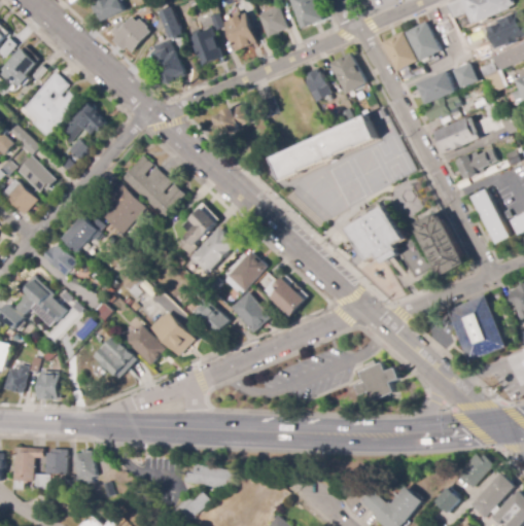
[(101,22),(97,12),(94,13),(90,6),(101,0),(118,0),(124,10),(101,22)]
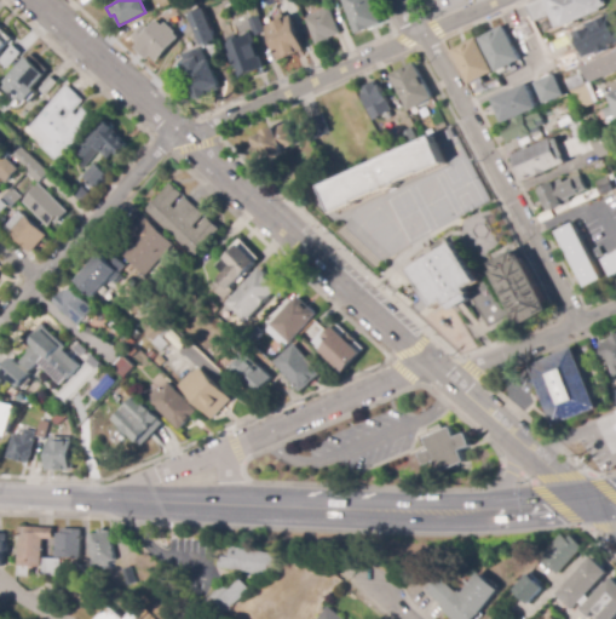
[(339,0),(352,32),(379,21),(370,0),(339,0)]
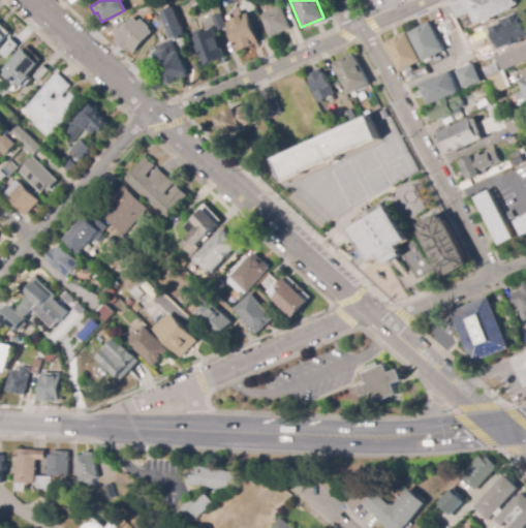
[(473,24),(468,11),(454,19),(447,4),(457,0),(515,0),(517,4),(512,6),(513,8),(478,23),(478,22),(473,24)]
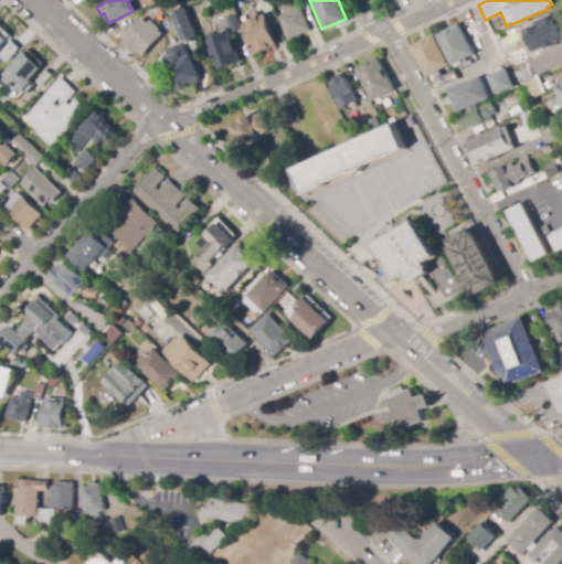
[(274,14),(285,41),(298,35),(297,32),(307,28),(297,4),(274,14)]
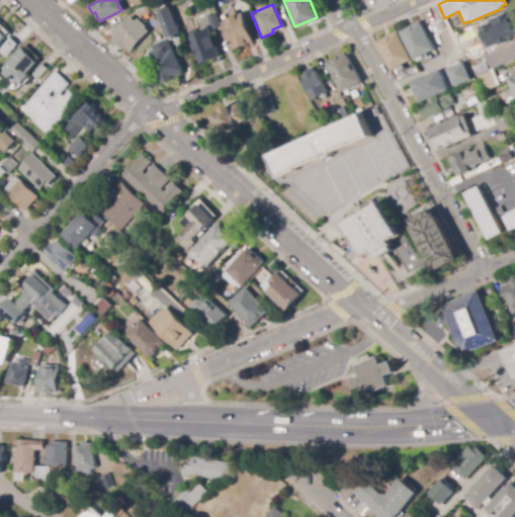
[(154,10),(167,5),(177,30),(164,36),(154,10)]
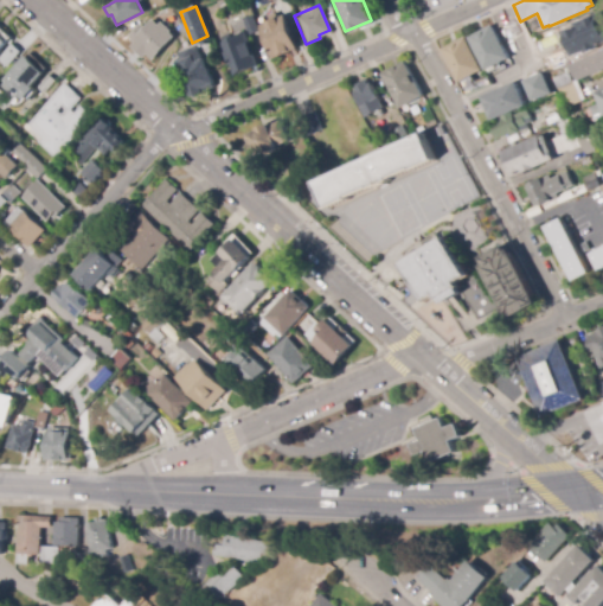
[(255,23),(269,57),(295,46),(280,12),(255,23)]
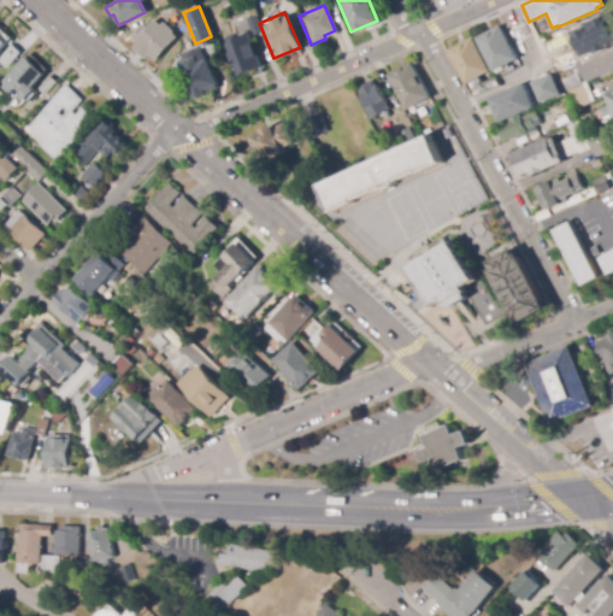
[(578,58),(575,50),(558,57),(553,44),(569,36),(567,33),(582,27),(581,24),(608,12),(612,23),(612,42),(605,47),(606,48),(593,54),(593,52),(578,58)]
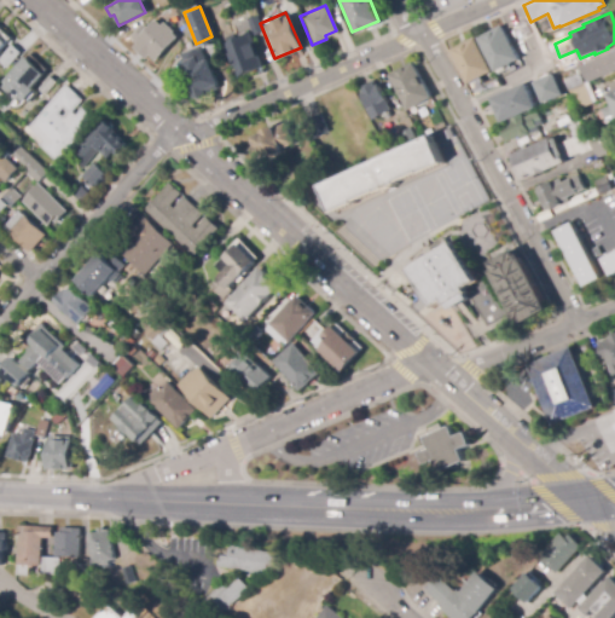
[(244,17),(251,34),(261,29),(254,13),(244,17)]
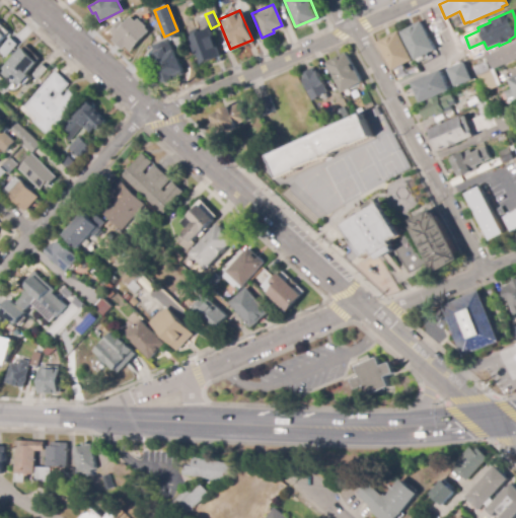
[(430,35),(423,22),(438,14),(445,28),(430,35)]
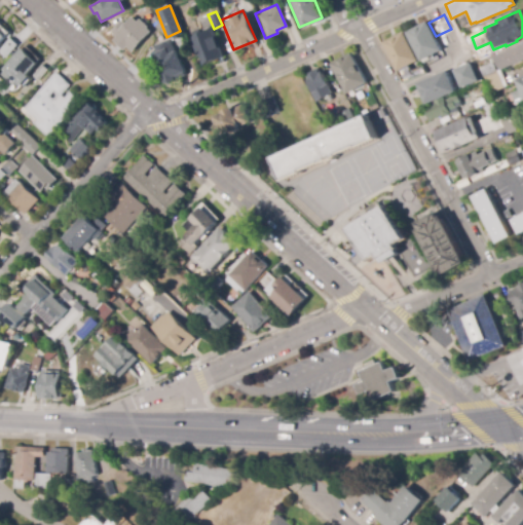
[(110,39),(113,36),(107,31),(118,19),(121,23),(128,15),(134,21),(137,17),(145,26),(144,27),(147,31),(128,50),(124,45),(120,49),(110,39)]
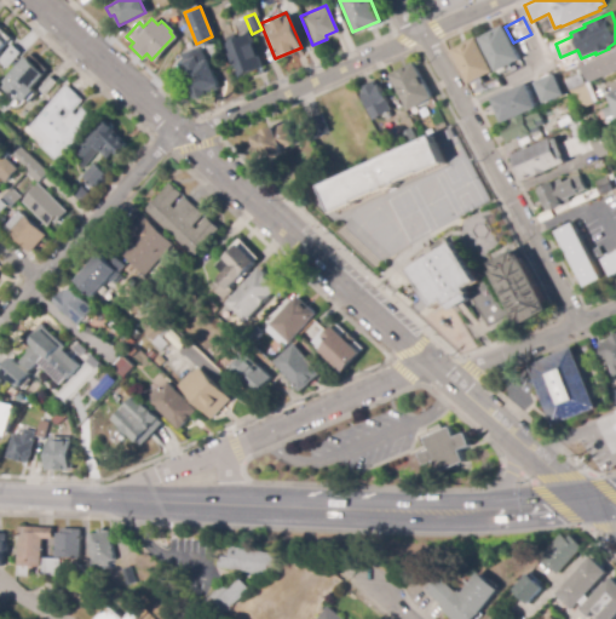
[(495,72),(477,38),(500,26),(518,59),(495,72)]
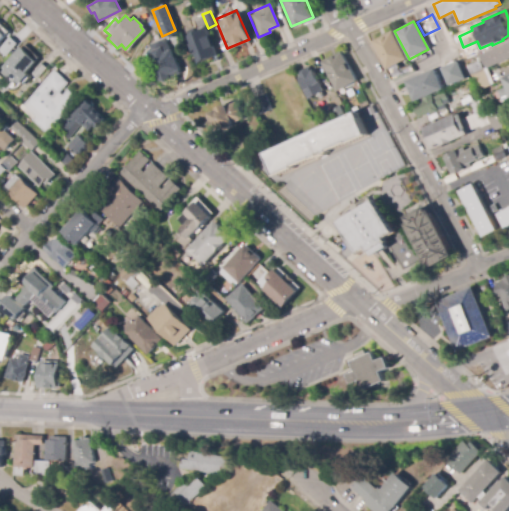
[(184,34),(205,25),(216,52),(195,61),(184,34)]
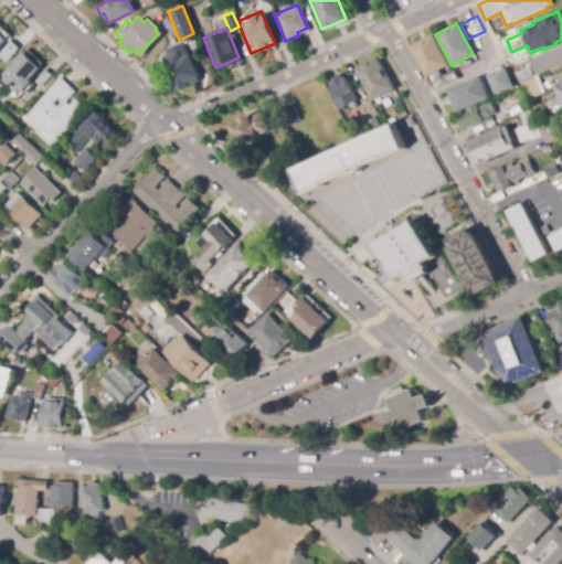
[(426,76),(410,46),(432,34),(447,65),(426,76)]
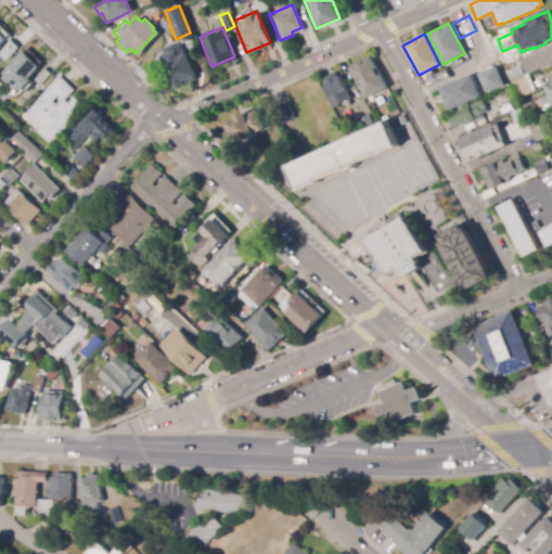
[(158,47),(174,41),(175,42),(178,41),(182,51),(184,51),(194,74),(193,75),(194,77),(181,82),(182,85),(176,87),(176,85),(174,86),(158,47)]
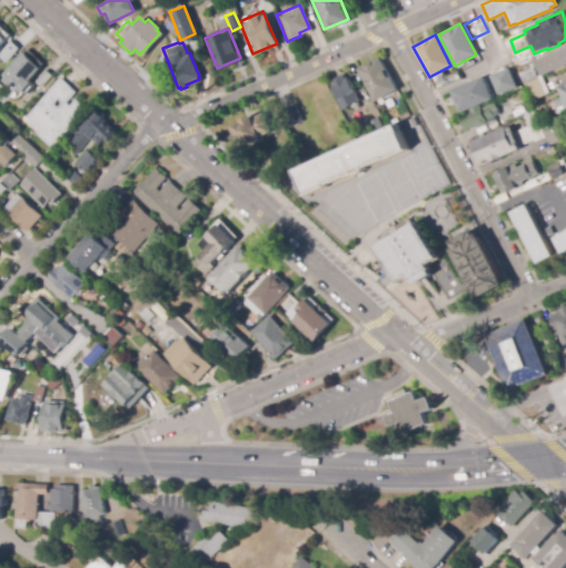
[(565,65),(538,77),(530,60),(565,45),(565,65)]
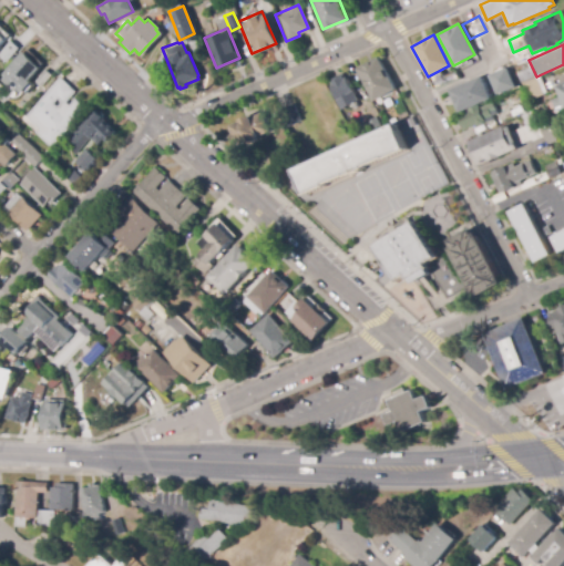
[(16,99),(0,83),(0,74),(22,51),(40,67),(27,82),(31,86),(23,94),(21,92),(16,99)]
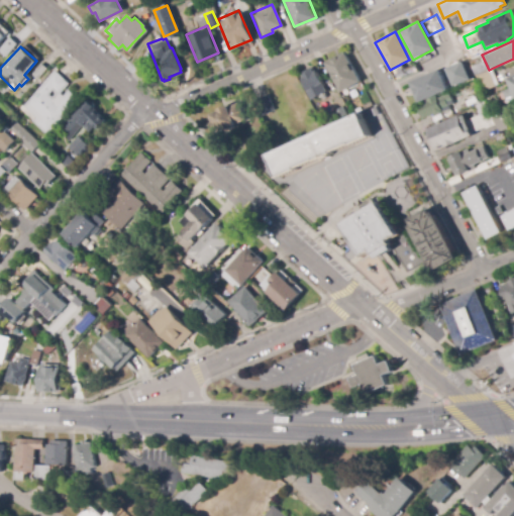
[(323,61),(343,50),(358,80),(338,90),(323,61)]
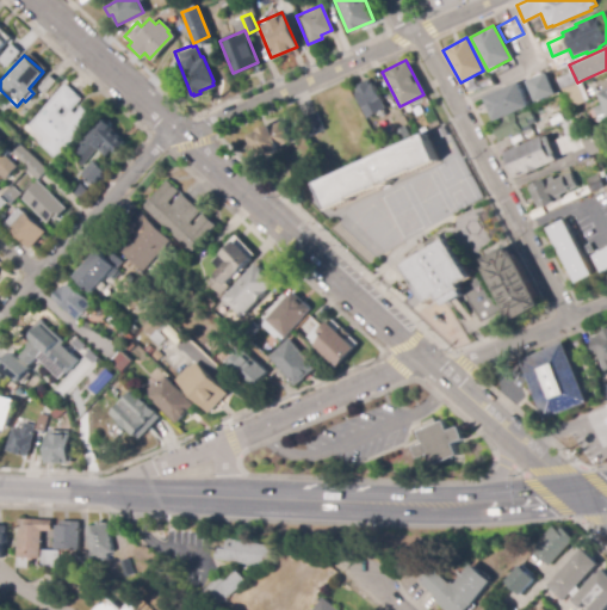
[(499,82),(495,74),(511,68),(514,76),(499,82)]
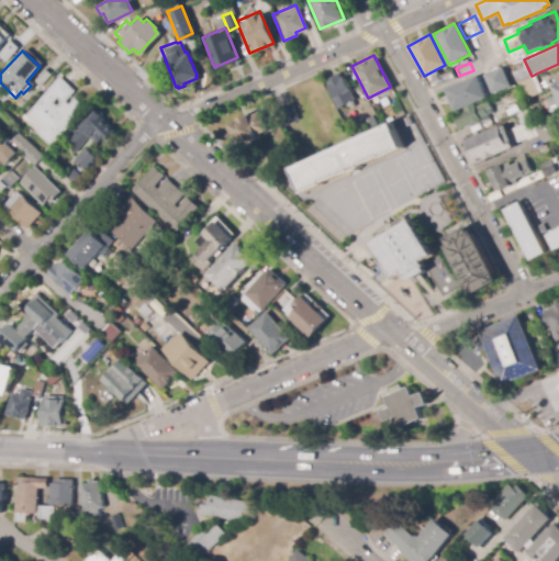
[(521,100),(509,71),(523,65),(536,93),(521,100)]
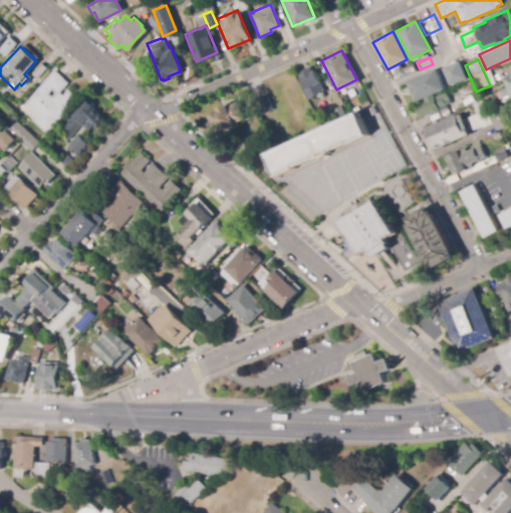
[(449,85),(442,68),(458,61),(466,78),(449,85)]
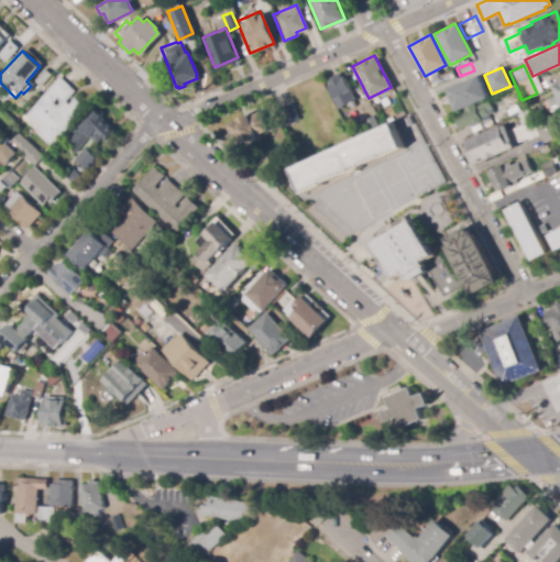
[(44,69),(50,75),(48,76),(52,78),(42,89),(32,81),(44,69)]
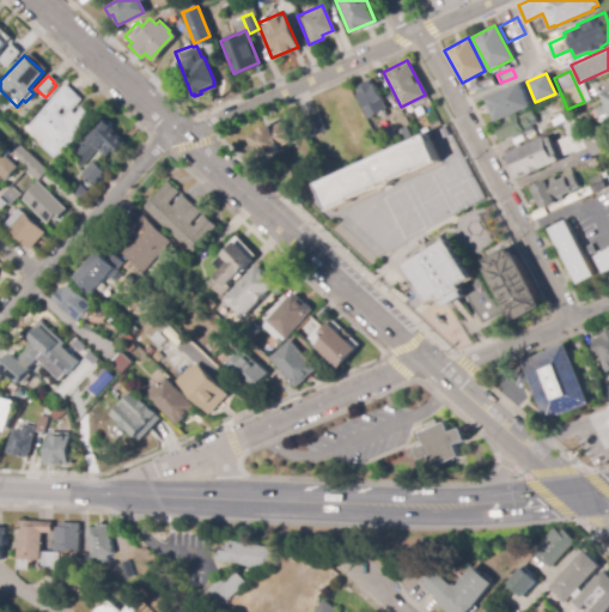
[(355,84),(366,78),(370,83),(372,82),(381,96),(379,97),(384,107),(366,116),(353,92),(358,90),(355,84)]
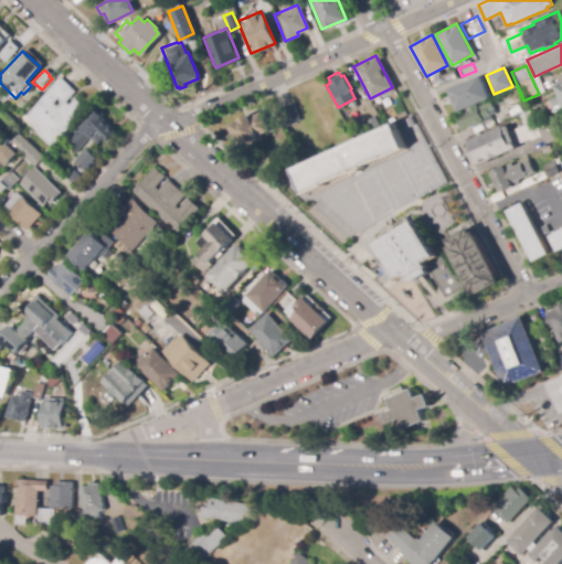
[(456,112),(446,89),(478,75),(488,98),(456,112)]
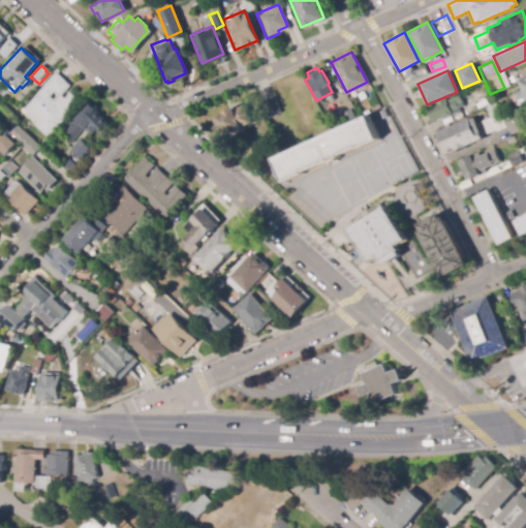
[(44,136),(30,123),(33,120),(20,109),(53,72),(67,85),(59,95),(62,98),(68,92),(78,101),(44,136)]
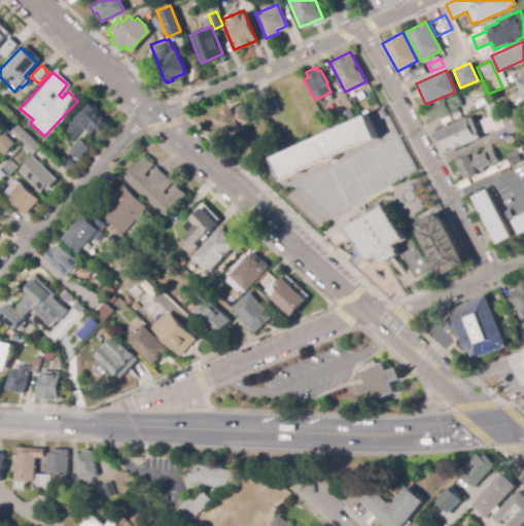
[(523,101),(522,102),(521,98),(514,101),(511,93),(518,90),(515,80),(523,76),(523,101)]
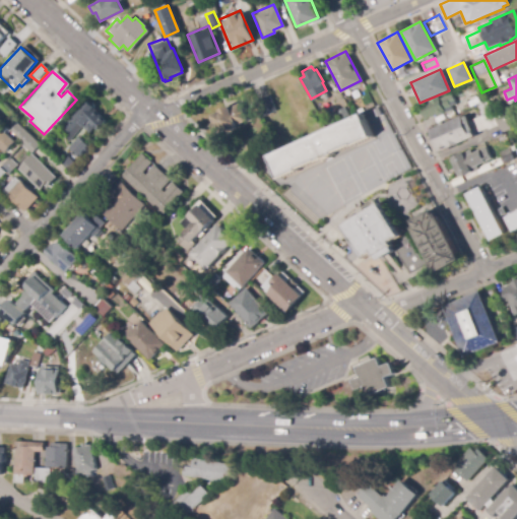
[(469,107),(463,92),(472,87),(479,103),(469,107)]
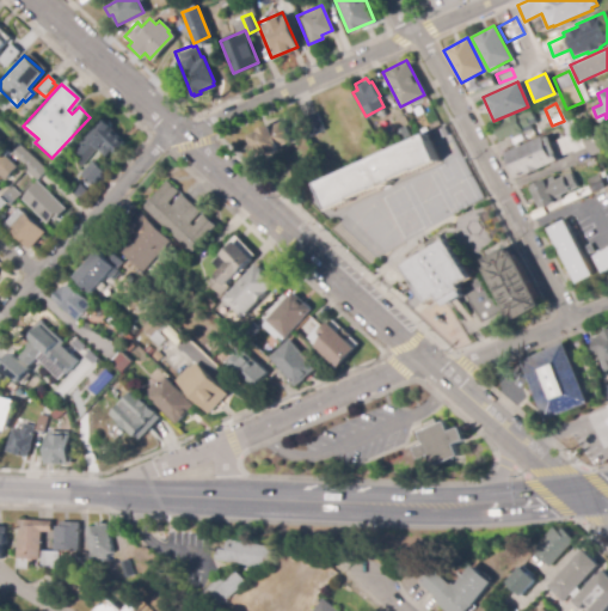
[(497,140),(491,126),(504,120),(503,118),(514,114),(515,116),(528,110),(534,122),(528,124),(529,129),(514,135),(510,134),(497,140)]
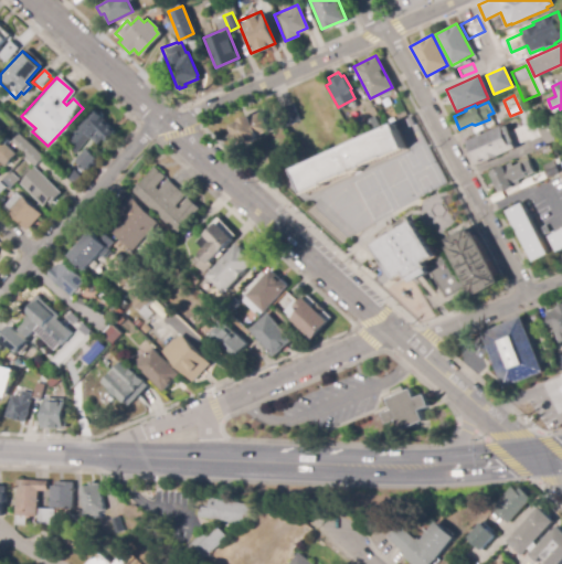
[(284,127),(277,110),(292,104),(298,120),(284,127)]
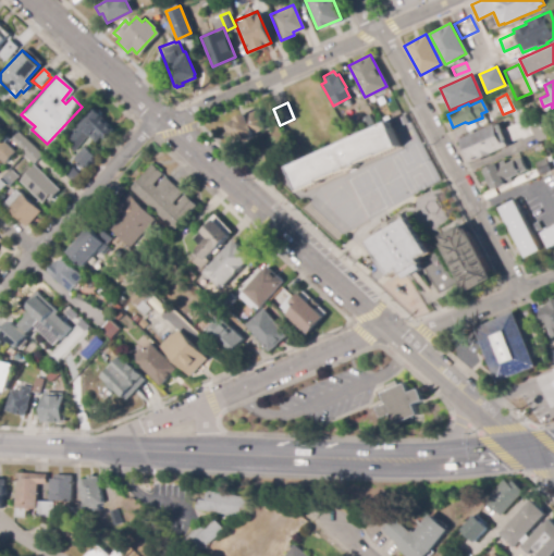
[(72,151),(66,147),(71,141),(63,135),(74,123),(77,125),(93,108),(100,115),(98,118),(112,128),(102,139),(99,137),(95,143),(86,135),(72,151)]
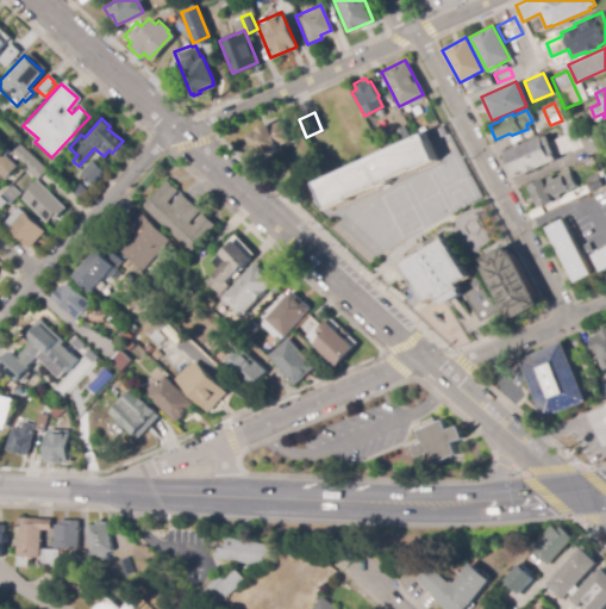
[(252,157),(248,145),(250,144),(247,135),(257,130),(280,119),(291,143),(266,154),(264,153),(252,157)]
